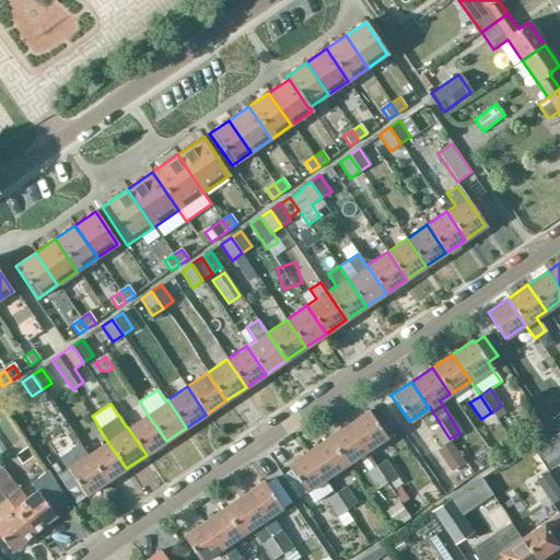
[(347,423),(365,451),(385,436),(368,410),(347,423)]
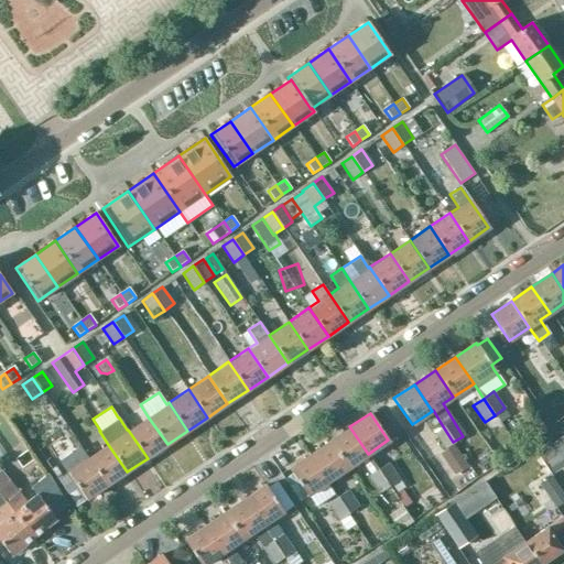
[(535,414),(521,424),(531,440),(545,430),(535,414)]
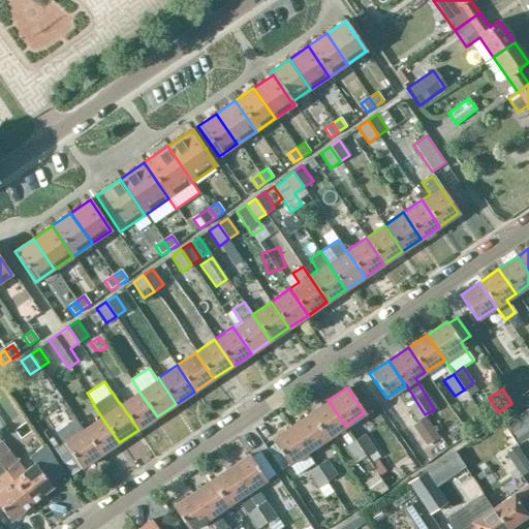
[(138,391),(120,403),(138,430),(157,416),(138,391)]
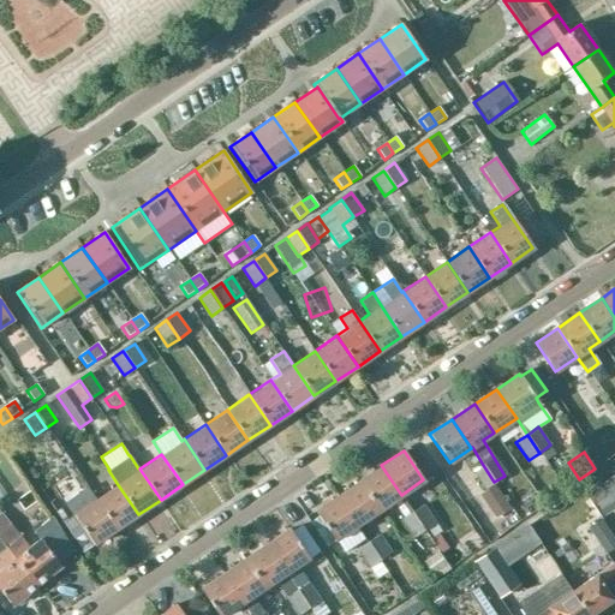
[(359,479),(378,509),(389,503),(401,495),(381,465),(359,479)]
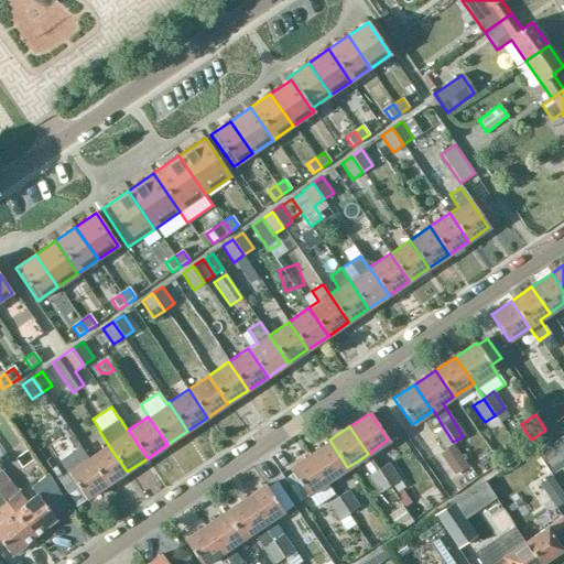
[(453,442),(443,426),(433,433),(444,448),(453,442)]
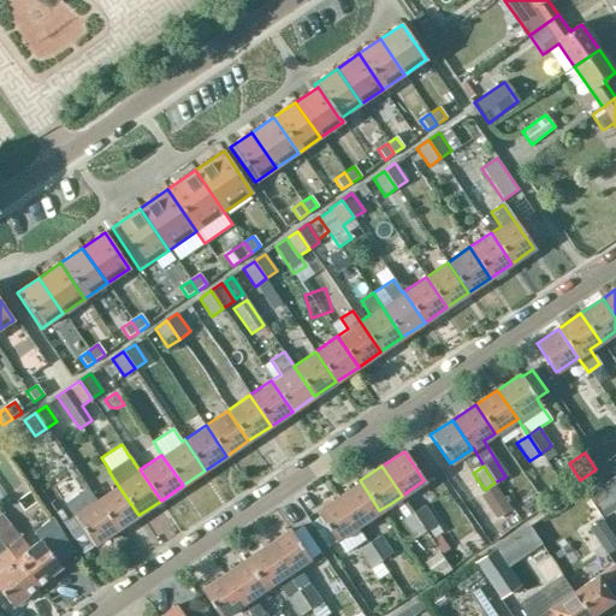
[(615,475),(588,495),(604,517),(615,509),(615,475)]
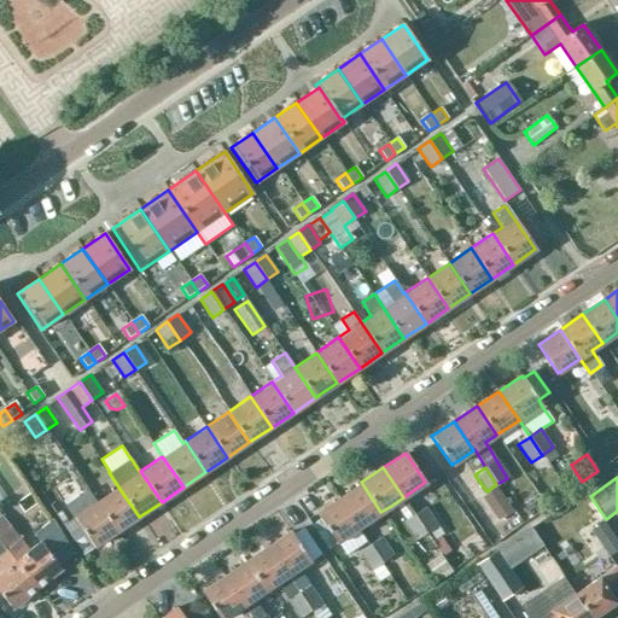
[(338,497),(359,528),(380,512),(361,482),(338,497)]
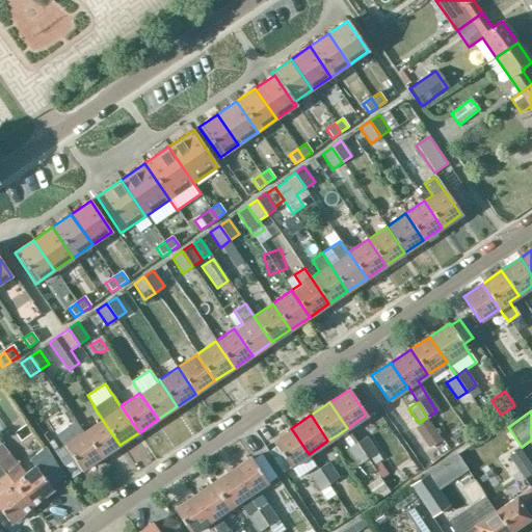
[(480,415),(474,420),(479,426),(483,424),(481,421),(483,419),(480,415)]
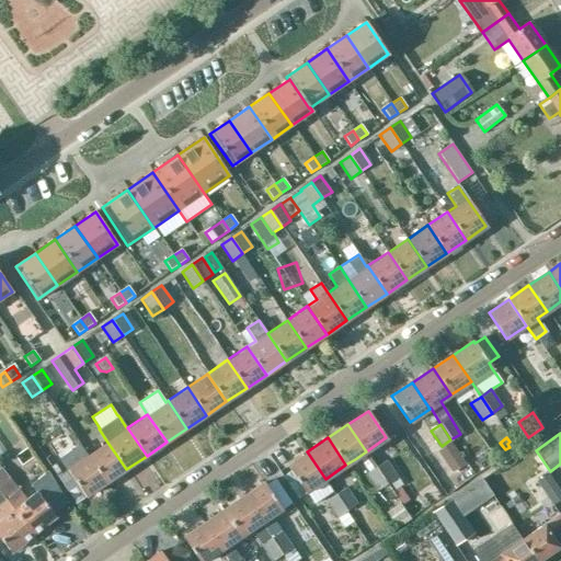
[(87,455),(106,483),(126,469),(106,441),(87,455)]
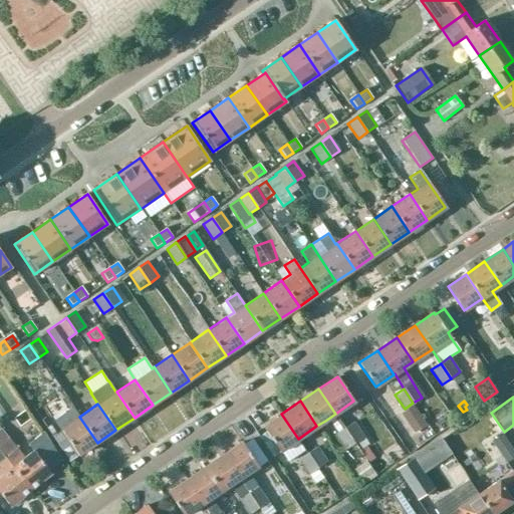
[(73,408),(54,421),(60,431),(62,430),(78,455),(97,443),(79,417),(73,408)]
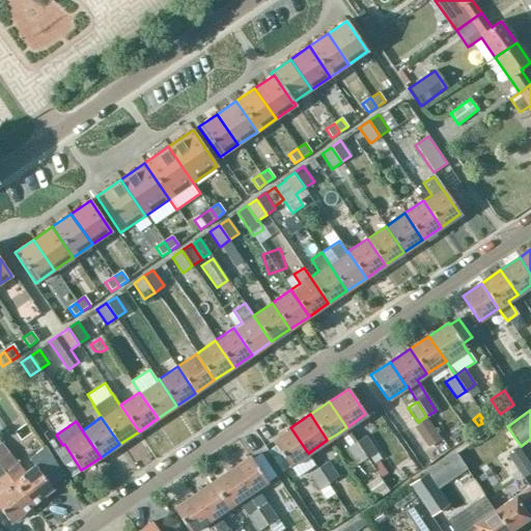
[(308,453),(290,427),(271,441),(288,467),(308,453)]
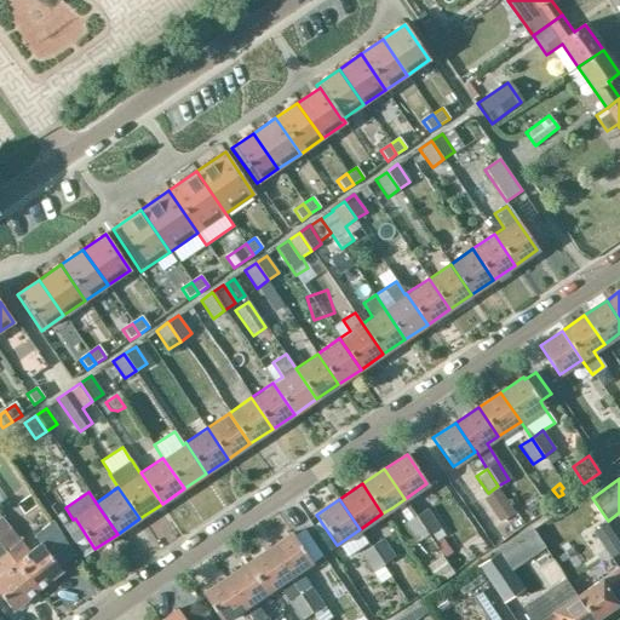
[(506,500),(491,511),(499,522),(514,512),(506,500)]
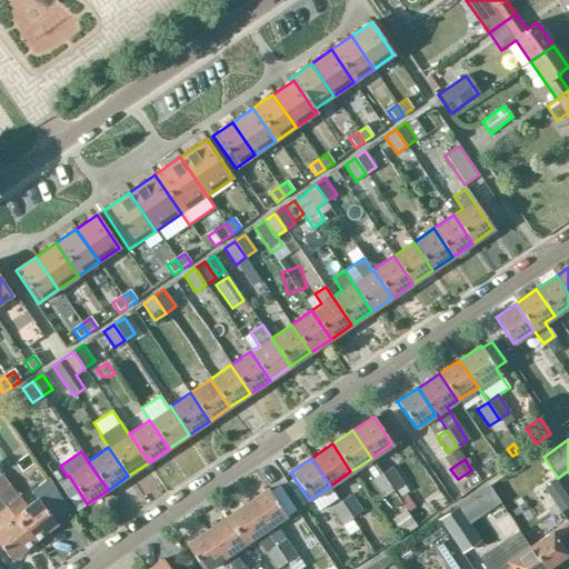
[(393,489),(402,483),(391,468),(382,473),(392,489),(393,489)]
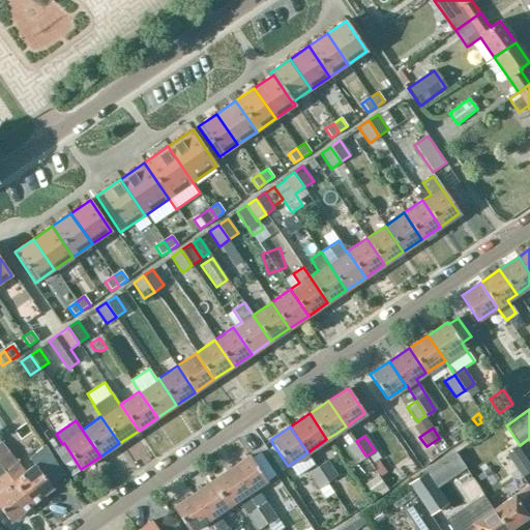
[(365,455),(356,441),(355,441),(346,448),(355,463),(365,455)]
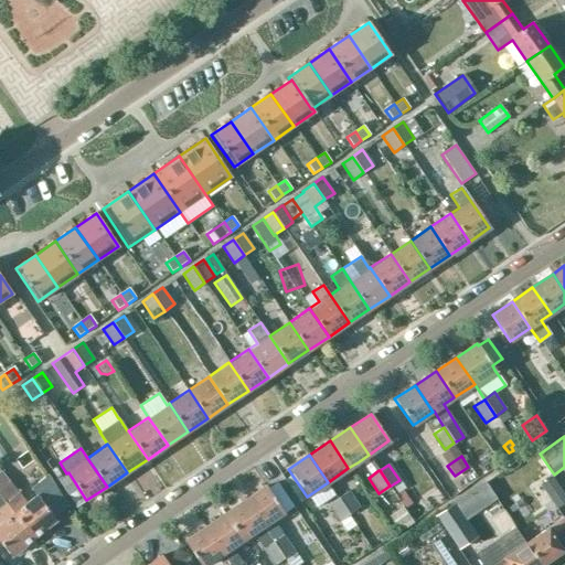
[(0,473),(0,496),(7,503),(34,539),(56,521),(53,518),(36,497),(28,503),(2,472),(0,473)]
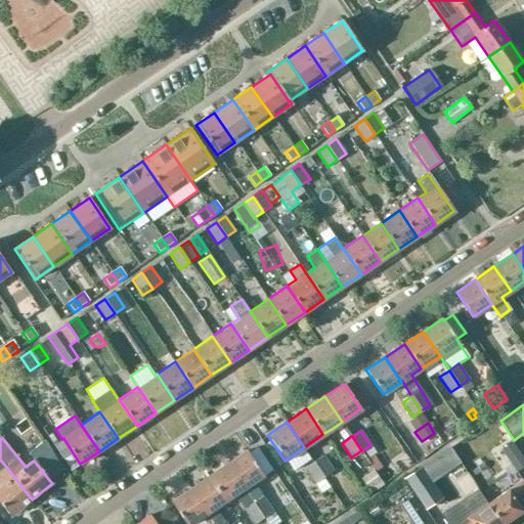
[(44,440),(29,453),(34,461),(49,480),(63,469),(44,440)]
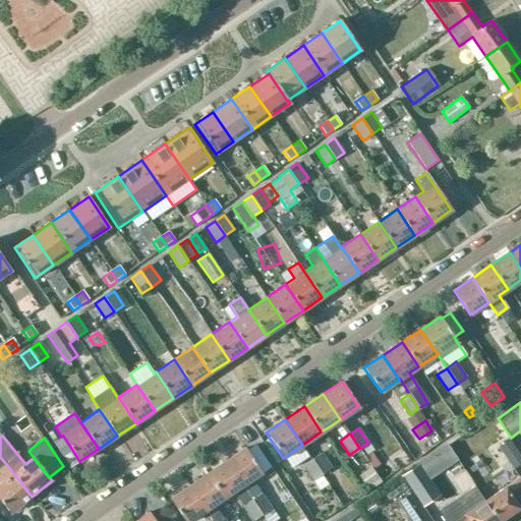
[(498,448),(513,470),(520,463),(520,455),(510,440),(498,448)]
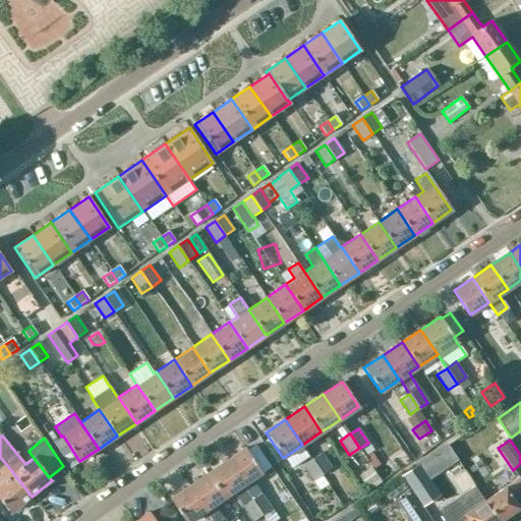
[(368,443),(360,448),(365,455),(372,450),(368,443)]
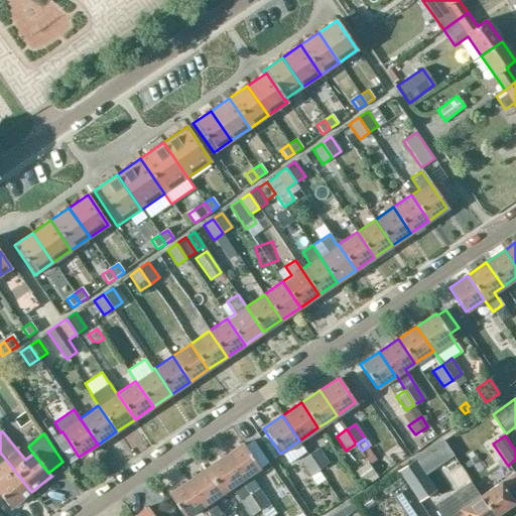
[(243,443),(225,457),(260,510),(269,504),(250,475),(260,469),(259,468),(267,462),(252,440),(245,445),(243,443)]
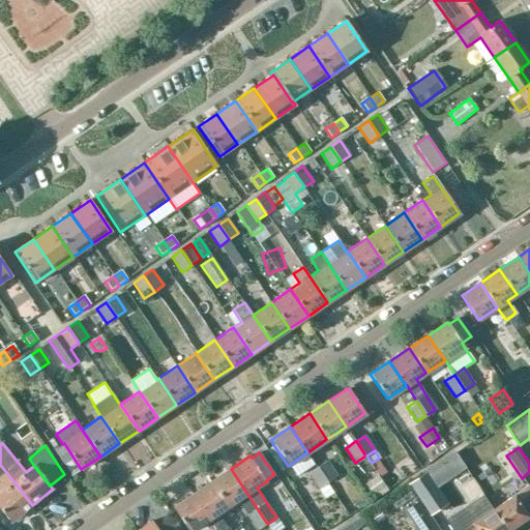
[(318,467),(328,482),(337,476),(327,461),(318,467)]
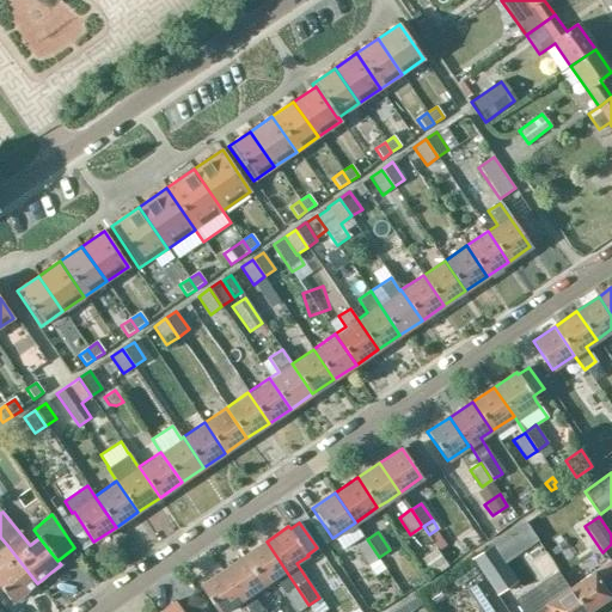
[(367,539),(356,546),(368,564),(375,575),(385,569),(377,558),(379,557),(367,539)]
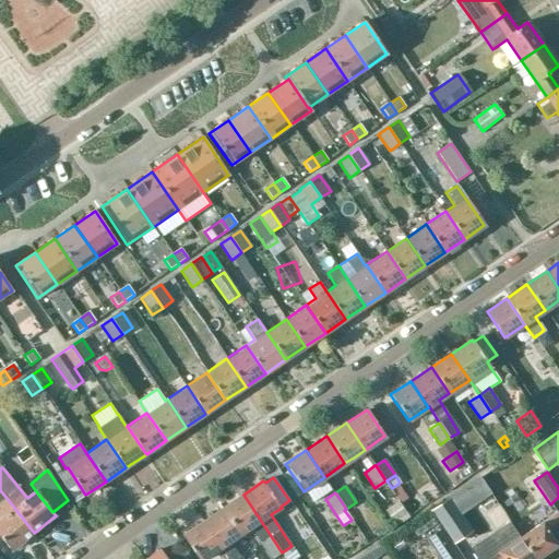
[(282,552),(244,495),(223,508),(241,535),(251,528),(271,558),(272,558),(281,552),(282,552)]
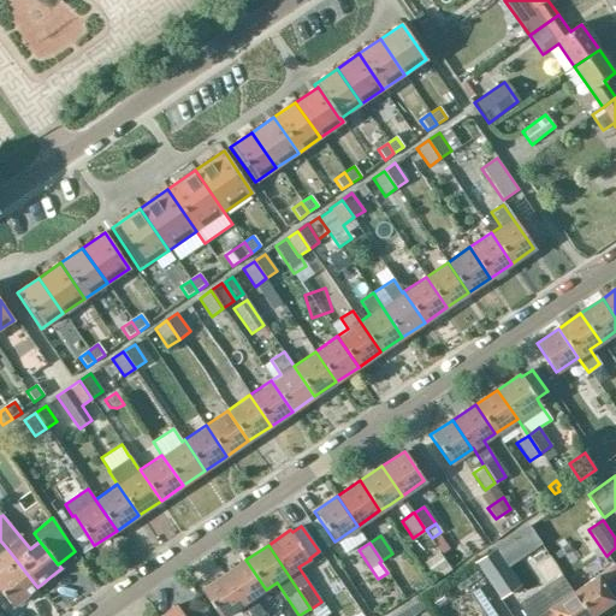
[(37,587),(7,549),(0,554),(0,590),(13,606),(37,587)]
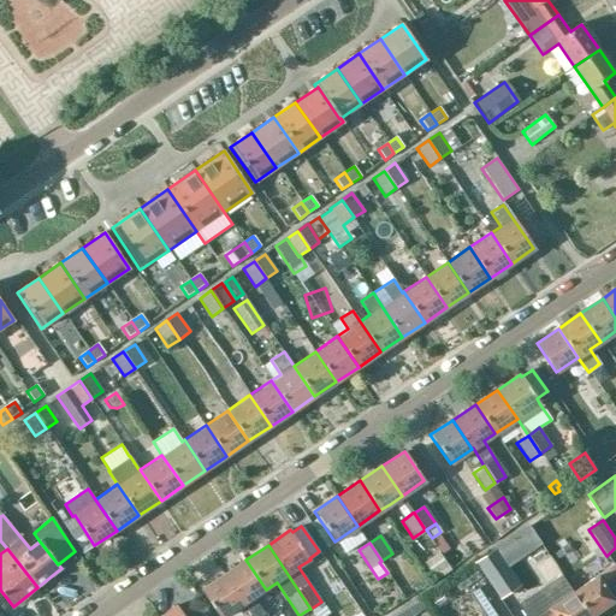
[(517,586),(493,550),(475,563),(498,598),(517,586)]
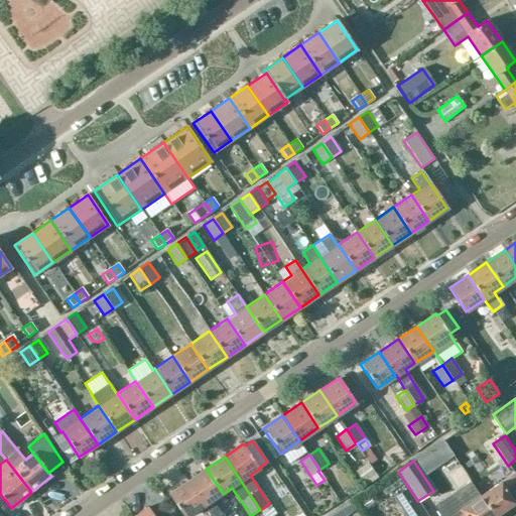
[(363,482),(374,475),(367,464),(356,471),(363,482)]
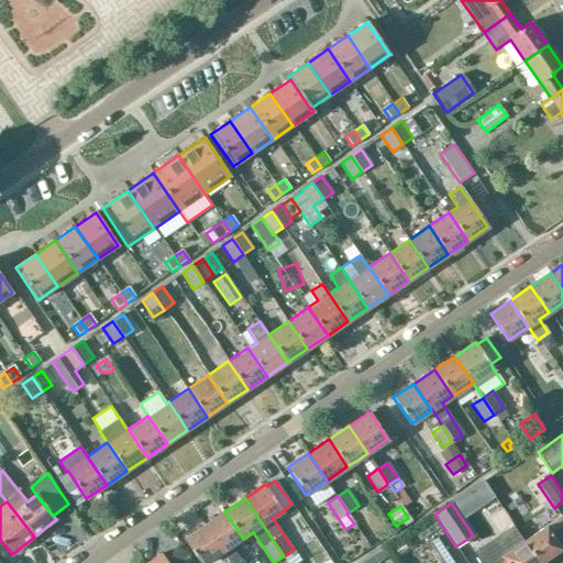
[(244,562),(242,560),(242,561),(232,547),(243,539),(224,511),(205,525),(222,552),(221,553),(228,562),(244,562)]
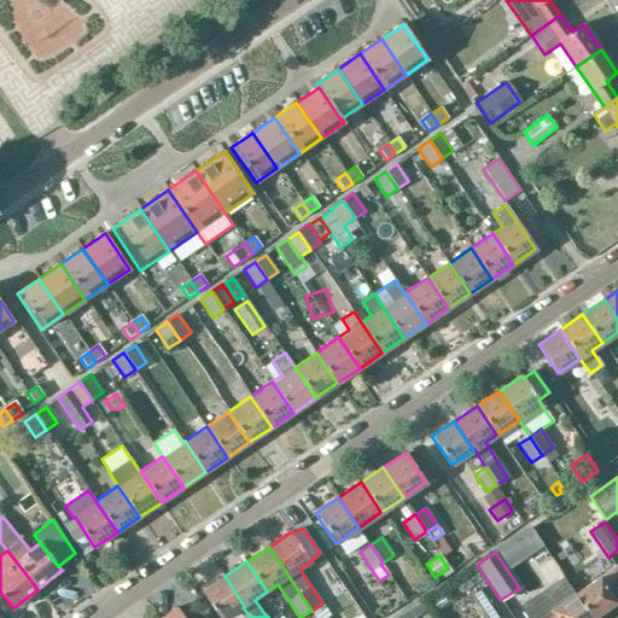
[(617,565),(575,595),(590,617),(594,617),(617,602),(610,592),(617,586),(617,565)]
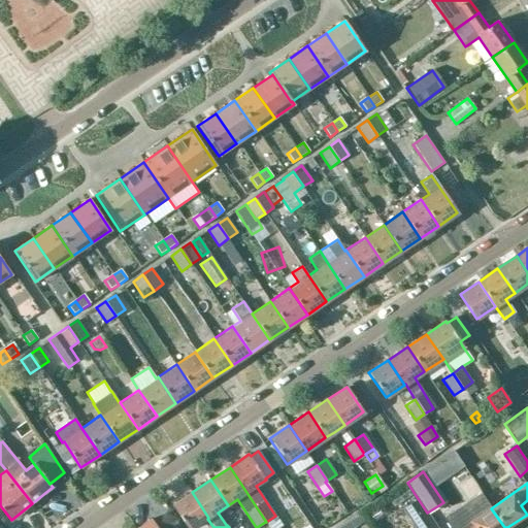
[(208,518),(192,492),(172,505),(188,527),(193,527),(207,519),(208,518)]
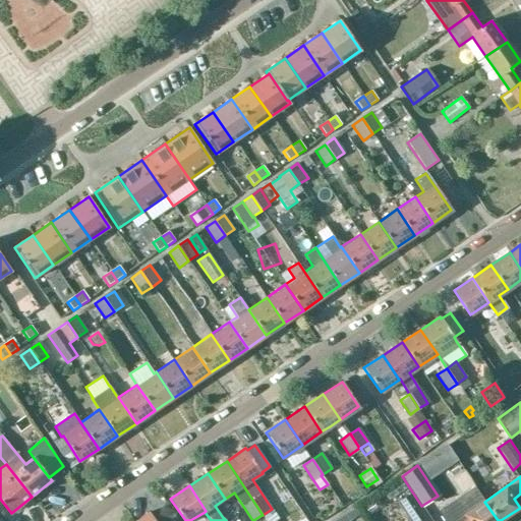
[(475,487),(439,512),(444,520),(498,520),(484,502),(475,487)]
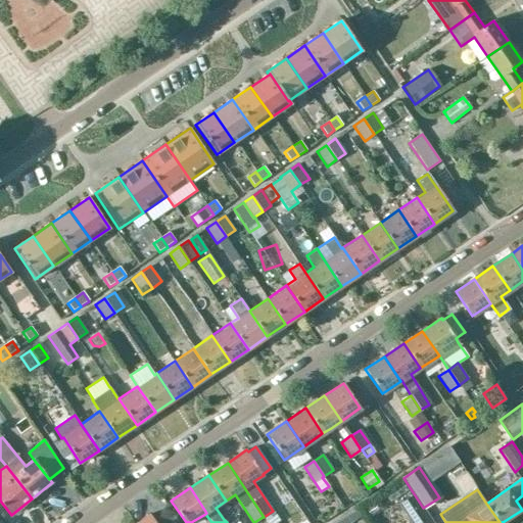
[(399,505),(411,522),(431,522),(413,495),(399,505)]
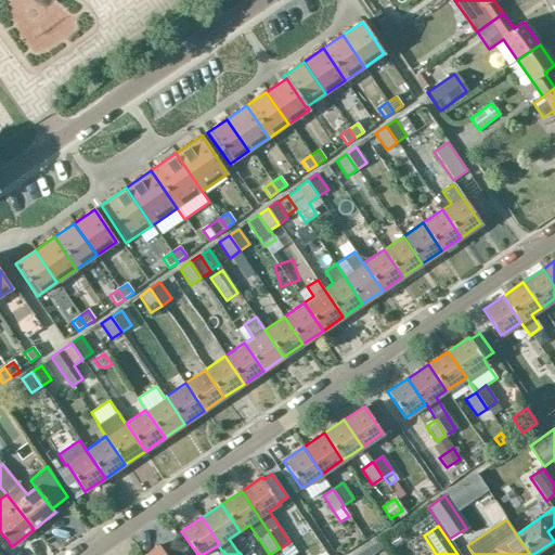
[(289,542),(280,549),(285,554),(294,554),(297,553),(289,542)]
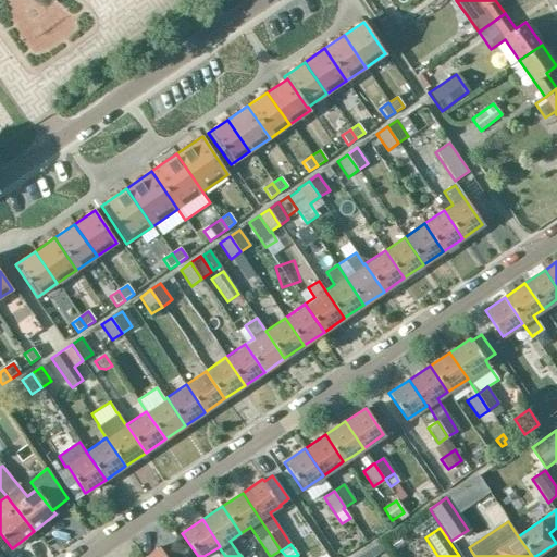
[(161,547),(146,556),(166,556),(165,555),(161,547)]
